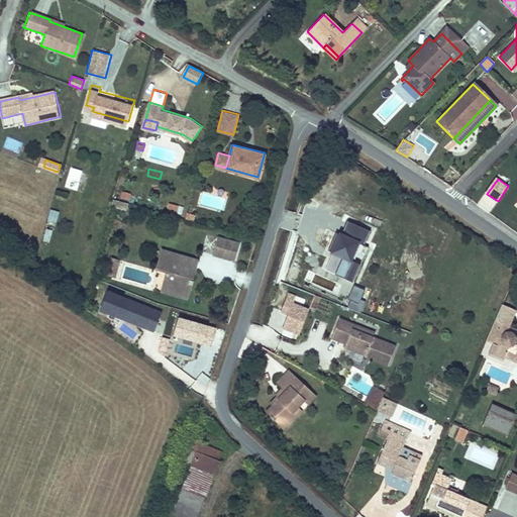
[(123,191),(121,199),(129,201),(132,194),(123,191)]
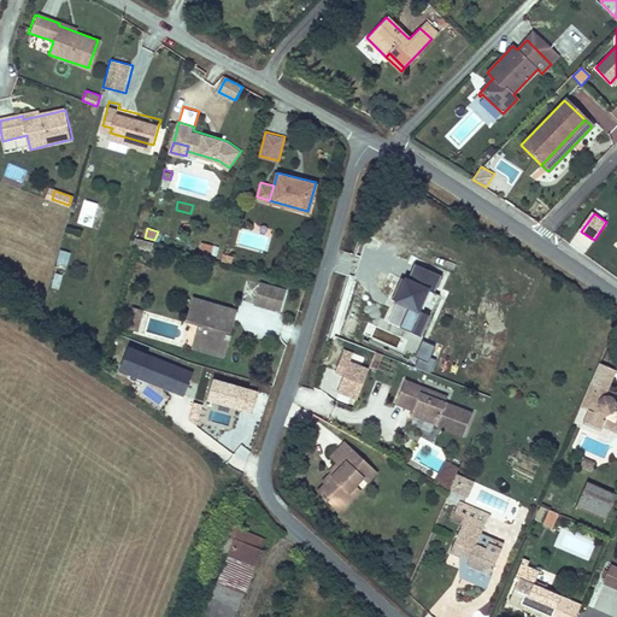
[(583,253),(591,241),(580,234),(573,246),(583,253)]
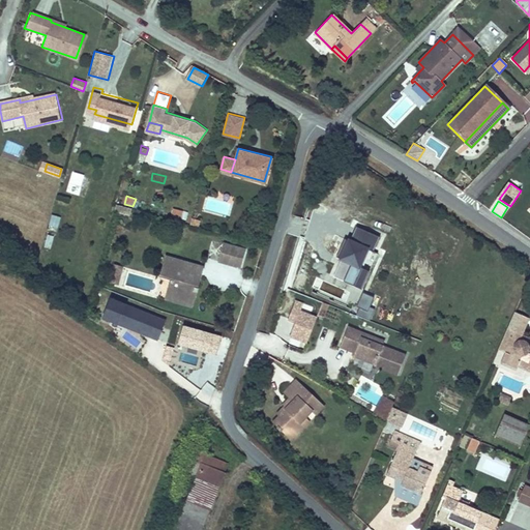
[(124,204),(118,202),(116,208),(131,213),(133,206),(124,204)]
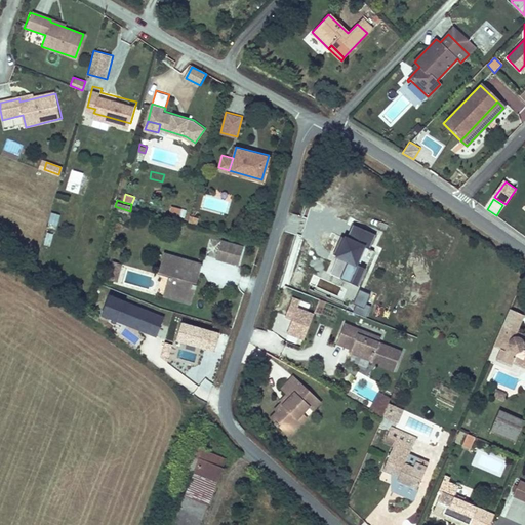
[(182,209),(170,206),(168,213),(180,216),(182,209)]
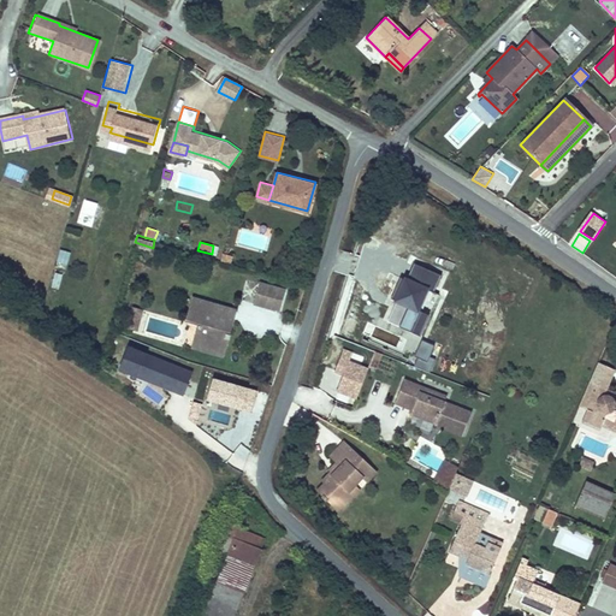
[(71,250),(60,247),(57,259),(67,262),(71,250)]
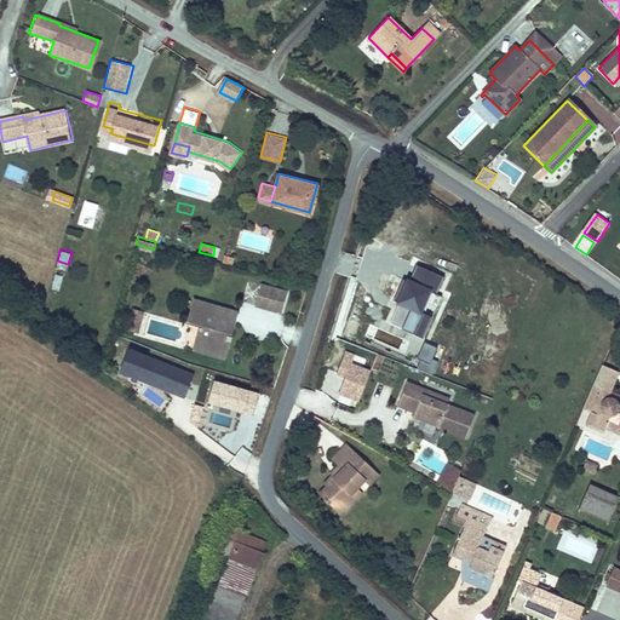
[(235,256),(224,253),(223,260),(233,264),(235,256)]
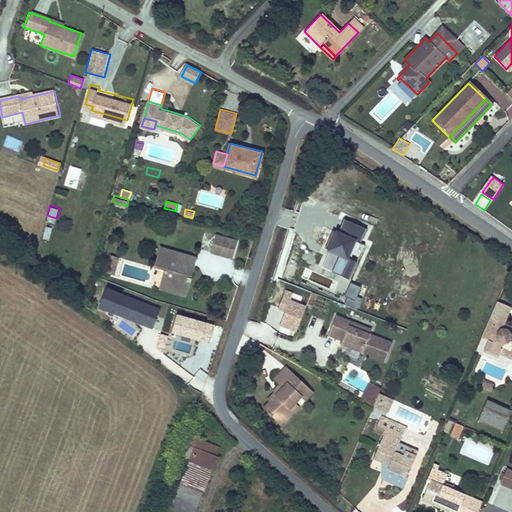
[(328,254),(324,261),(334,266),(332,270),(350,278),(355,267),(348,264),(350,258),(358,240),(361,242),(367,227),(344,217),(337,231),(332,229),(325,246),(330,249),(328,254)]
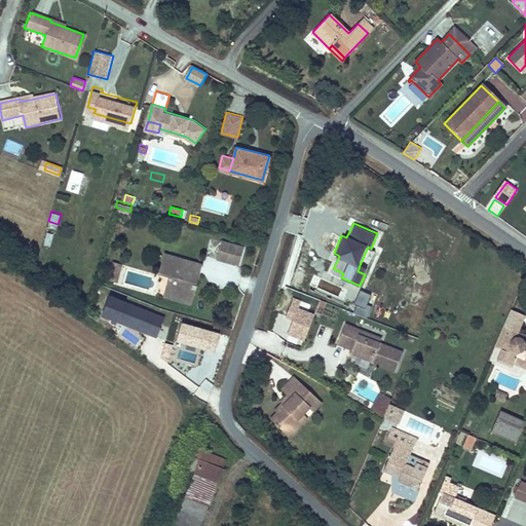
[(43,245),(49,247),(53,233),(46,231),(43,245)]
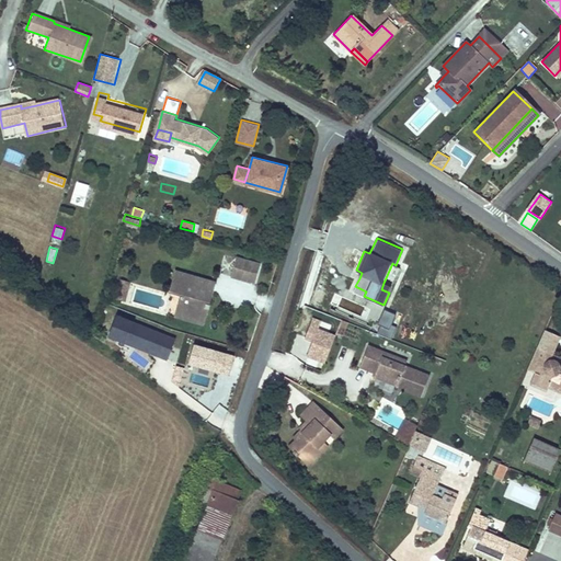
[(238,259),(231,277),(255,285),(261,265),(238,259)]
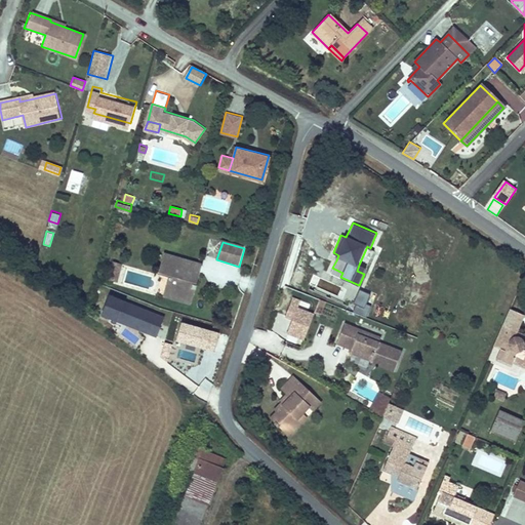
[(169,277),(166,288),(177,292),(177,294),(192,298),(195,290),(196,290),(198,286),(196,286),(200,275),(183,269),(185,261),(167,255),(161,275),(169,277)]
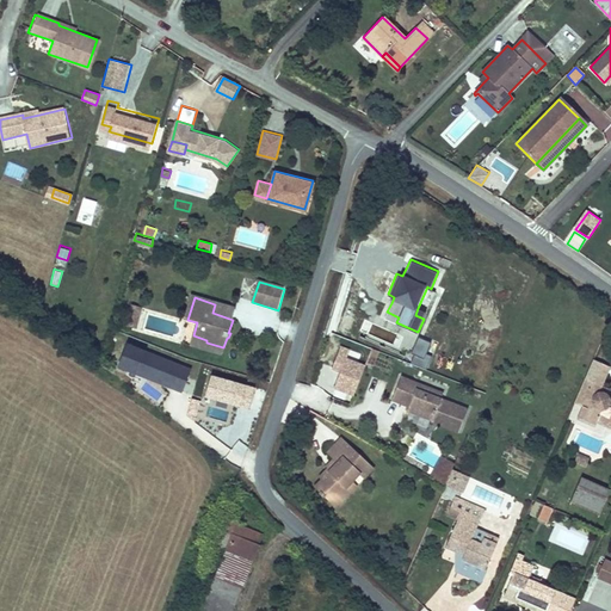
[(142,307),(134,304),(131,313),(140,315),(142,307)]
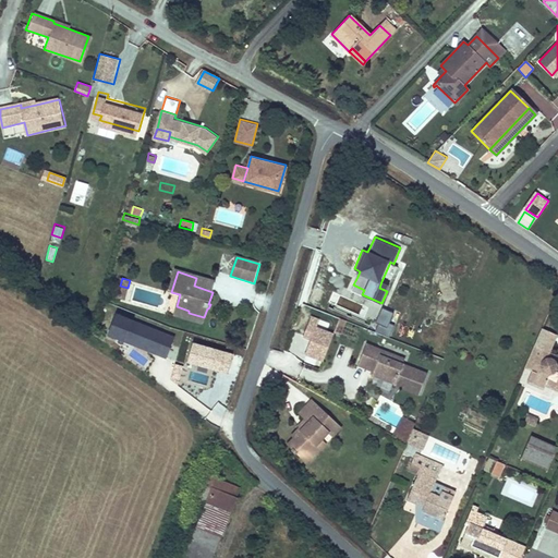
[(196,278),(194,286),(213,292),(215,283),(196,278)]
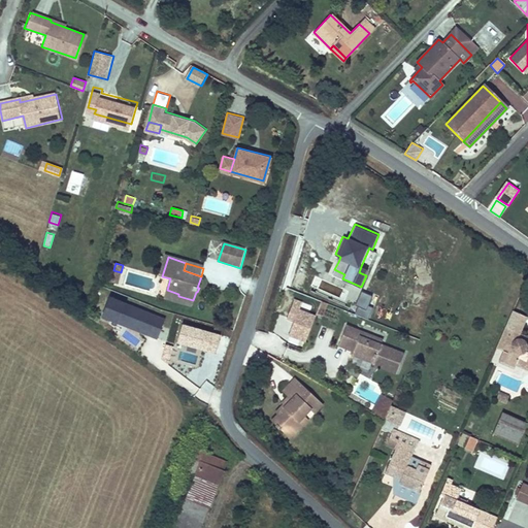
[(361,266),(359,272),(366,275),(368,269),(361,266)]
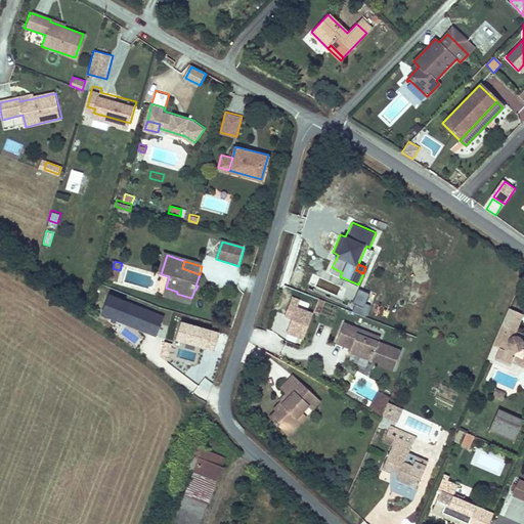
[(332,267),(330,272),(340,276),(342,272),(332,267)]
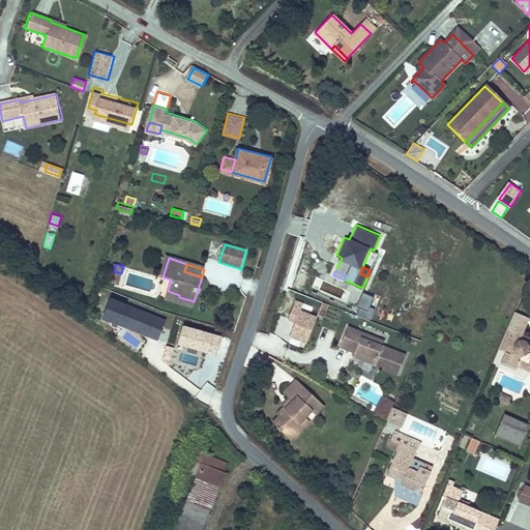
[(121,273),(114,271),(111,280),(118,282),(121,273)]
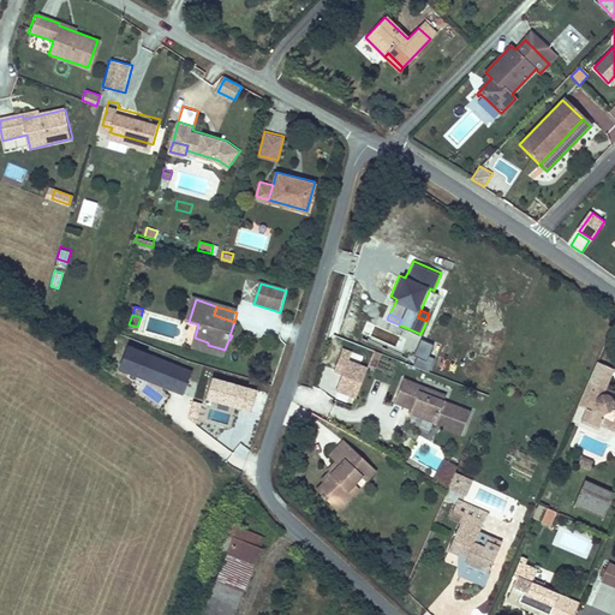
[(208,342),(195,338),(192,347),(222,357),(225,350),(208,345),(208,342)]
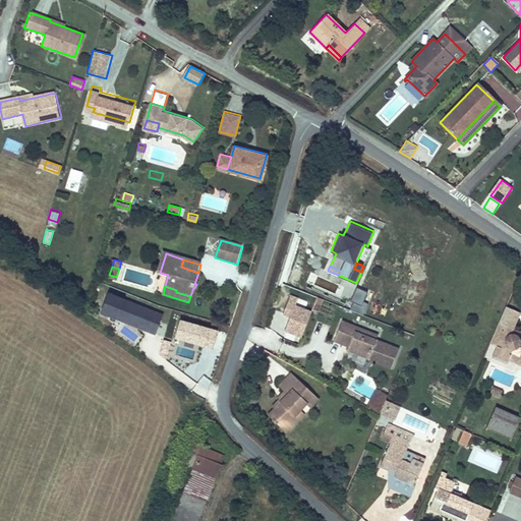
[(363,314),(369,302),(365,300),(369,290),(361,286),(356,296),(351,308),(363,314)]
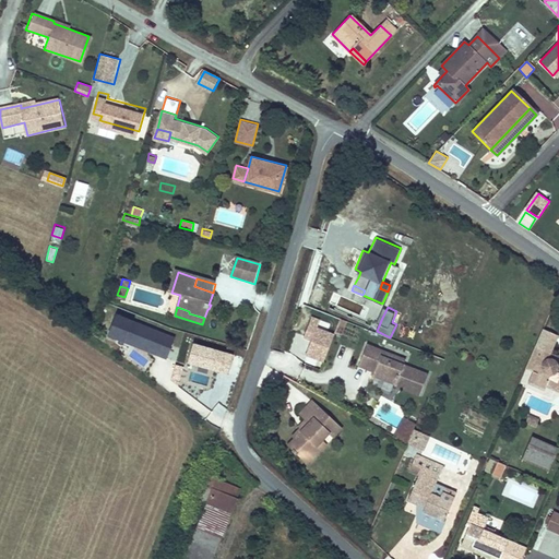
[(176,336),(121,316),(114,334),(169,356),(176,336)]
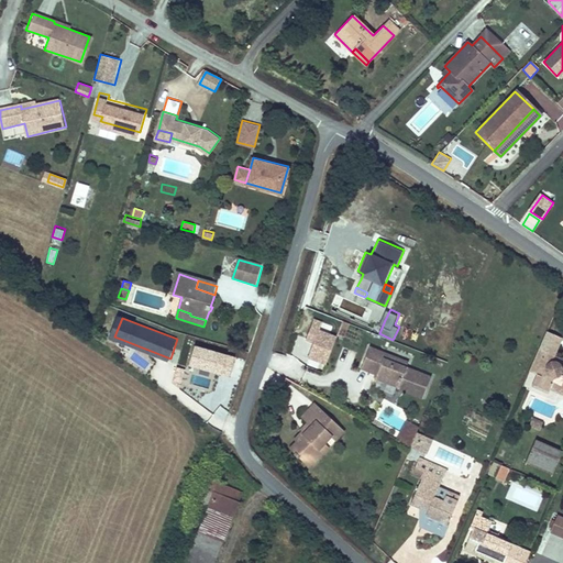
[(327,331),(330,324),(321,321),(315,338),(322,341),(321,345),(316,360),(328,364),(339,337),(327,331)]
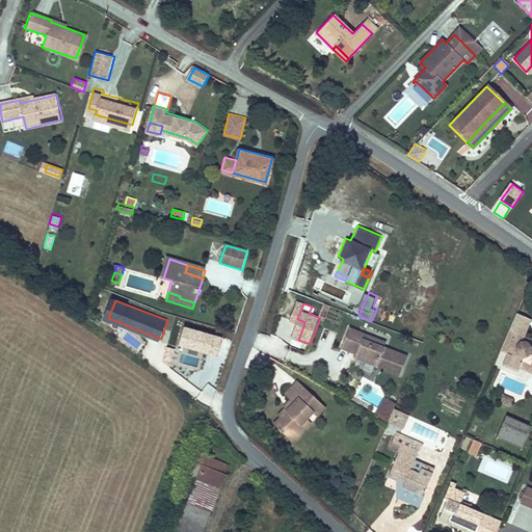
[(531,318),(517,311),(507,335),(515,338),(519,337),(521,331),(524,334),(531,318)]
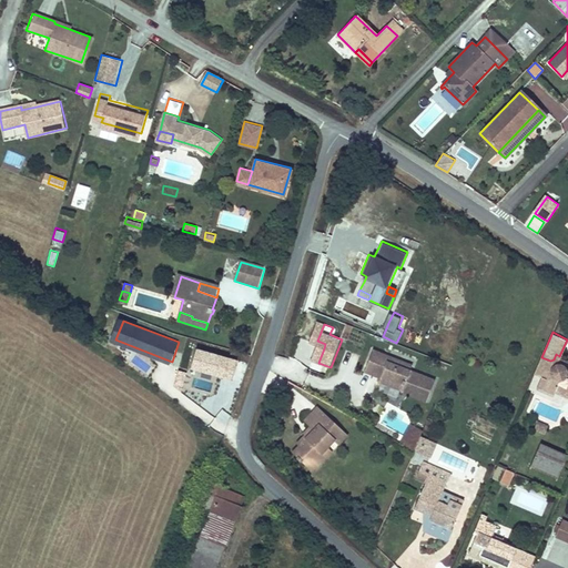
[(382,378),(404,387),(405,385),(430,394),(437,376),(413,366),(389,357),(392,353),(375,346),(366,369),(383,375),(382,378)]
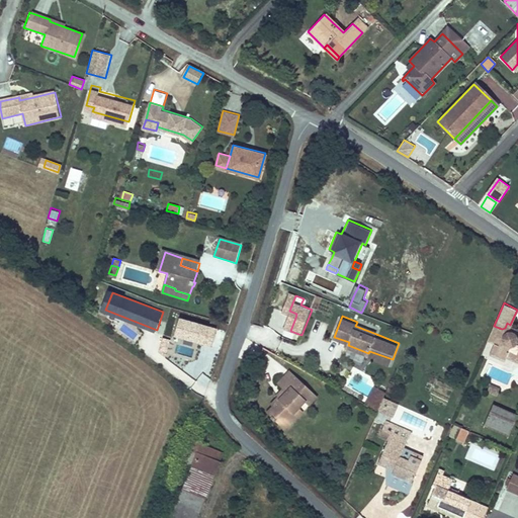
[(216,329),(178,318),(171,339),(208,350),(216,329)]
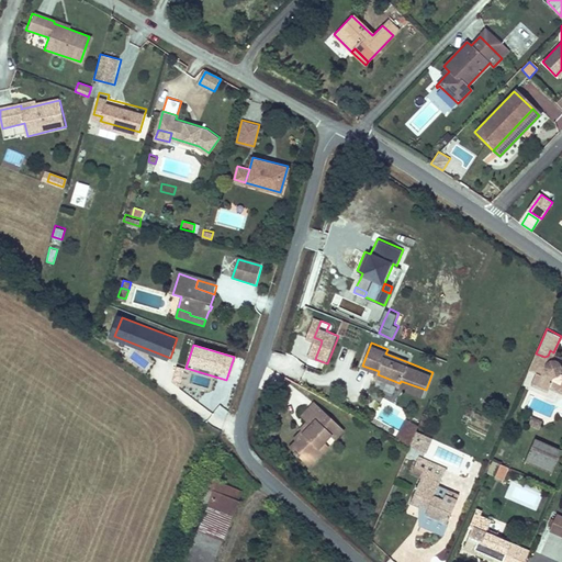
[(385,353),(408,362),(409,357),(388,349),(385,353)]
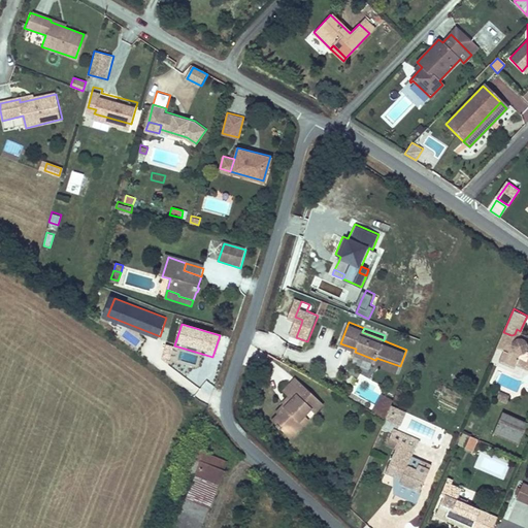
[(503,351),(508,352),(514,340),(515,338),(517,337),(519,337),(521,337),(523,338),(525,339),(527,340),(527,342),(527,334),(520,331),(517,329),(515,334),(512,335),(503,332),(496,347),(503,351)]
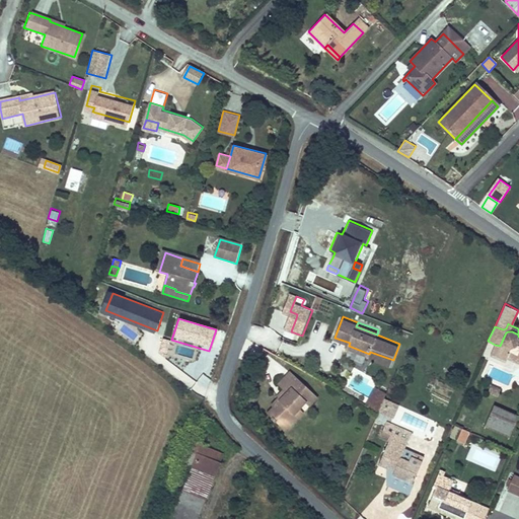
[(491,354),(506,360),(507,358),(510,351),(517,353),(516,356),(518,357),(518,337),(518,335),(516,334),(514,332),(512,331),(510,331),(508,331),(506,332),(505,335),(500,346),(495,345),(491,354)]
